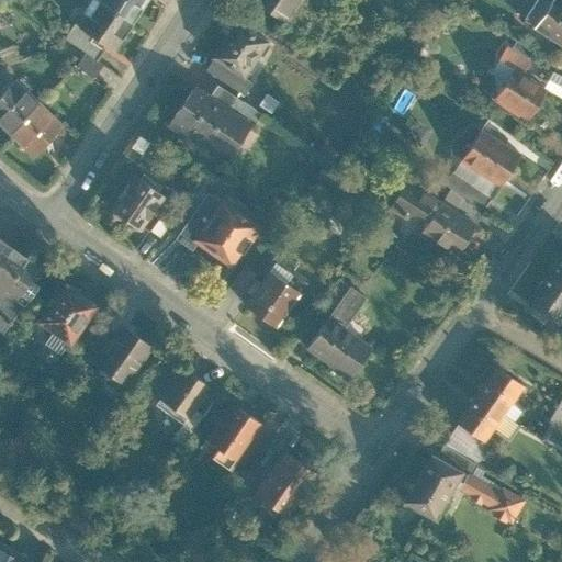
[(103,0),(100,4),(134,27),(152,0),(103,0)]
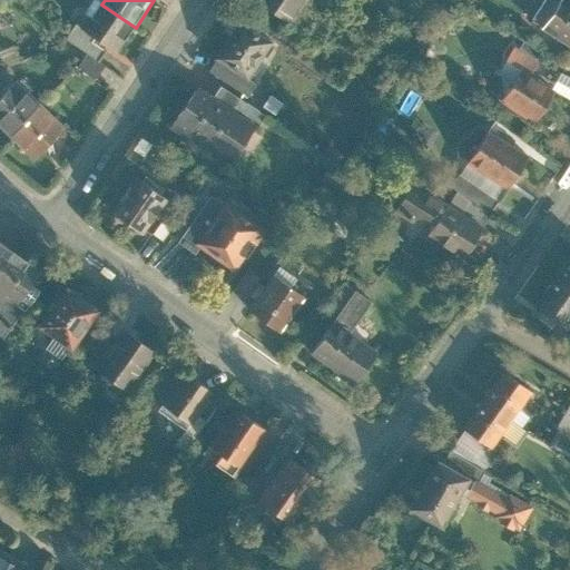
[(306,0),(255,0),(253,5),(291,27),(306,0)]
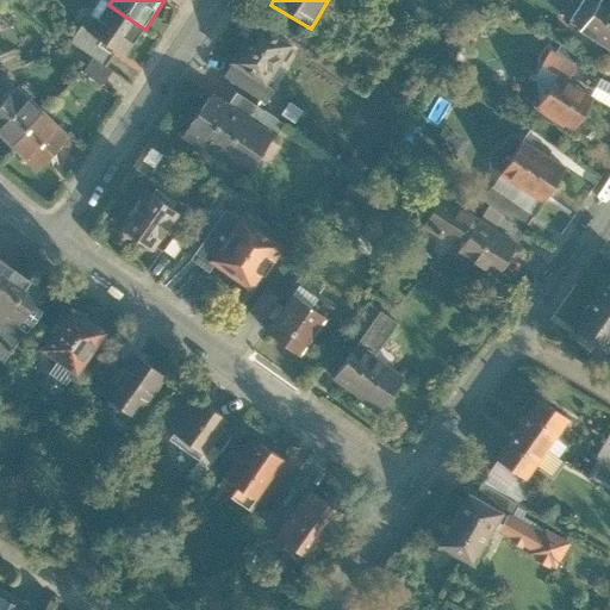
[(609,0),(598,0),(578,33),(609,51),(609,0)]
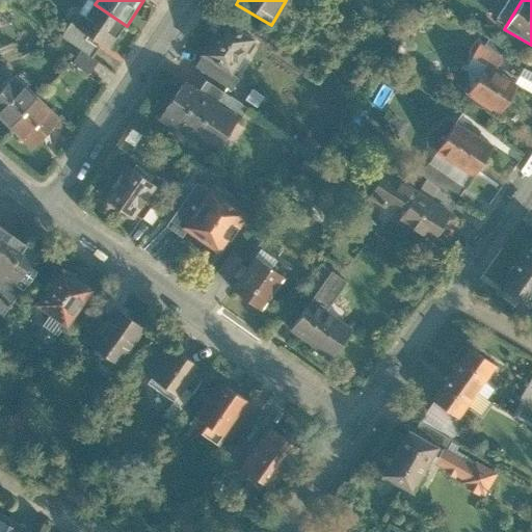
[(111,49),(127,26),(95,4),(79,26),(111,49)]
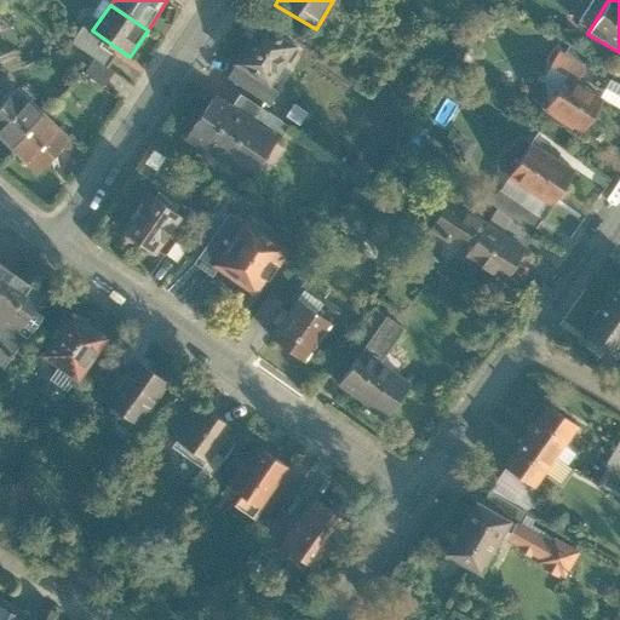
[(296,46),(258,23),(230,67),(234,69),(267,90),(269,87),(296,46)]
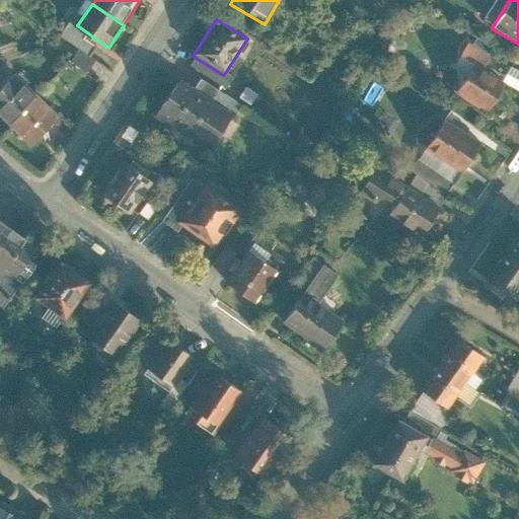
[(473,64),(482,69),(490,57),(468,44),(459,56),(473,64)]
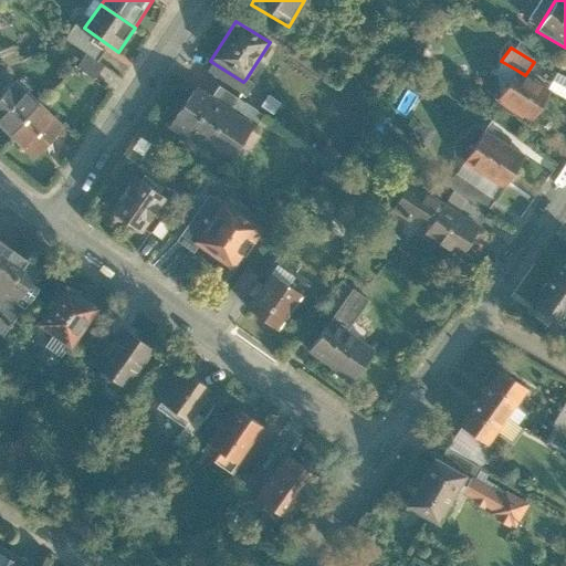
[(253,85),(245,80),(243,82),(213,63),(207,71),(247,97),(253,85)]
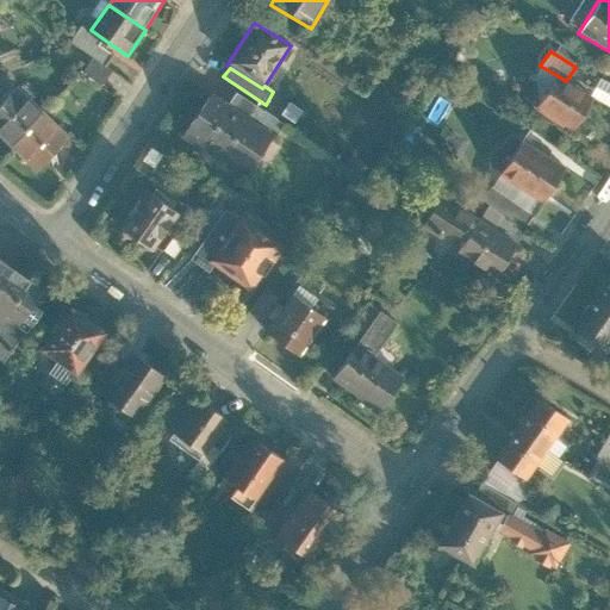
[(566,81),(556,75),(534,111),(570,134),(592,98),(566,81)]
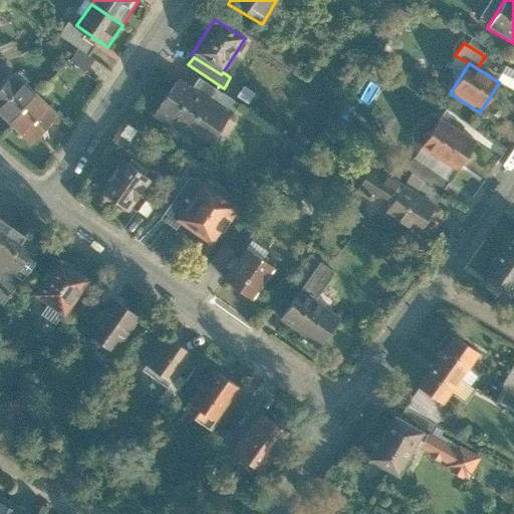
[(0,89),(0,114),(11,124),(39,95),(16,73),(0,89)]
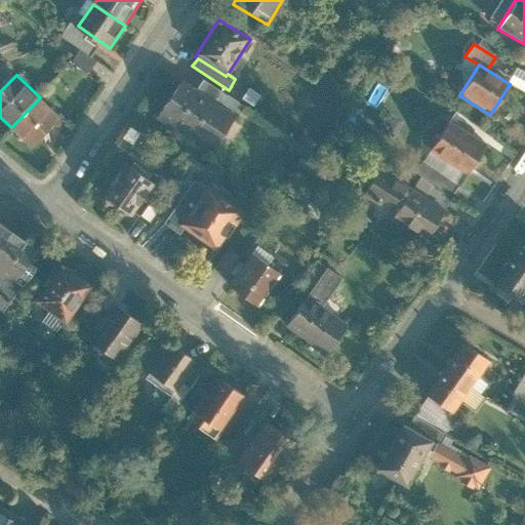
[(195,90),(179,80),(156,116),(210,151),(234,116),(195,90)]
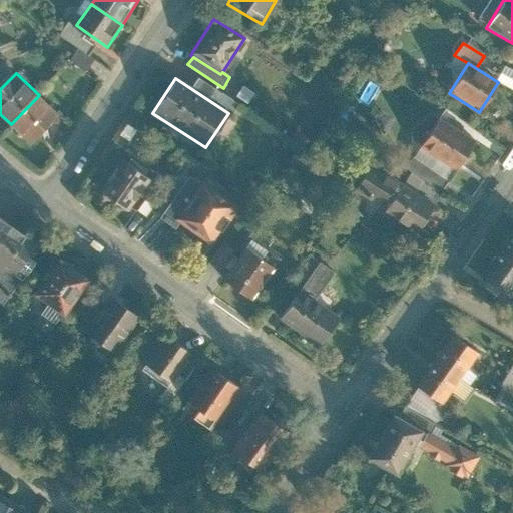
[(196,78),(190,88),(228,113),(235,103),(196,78)]
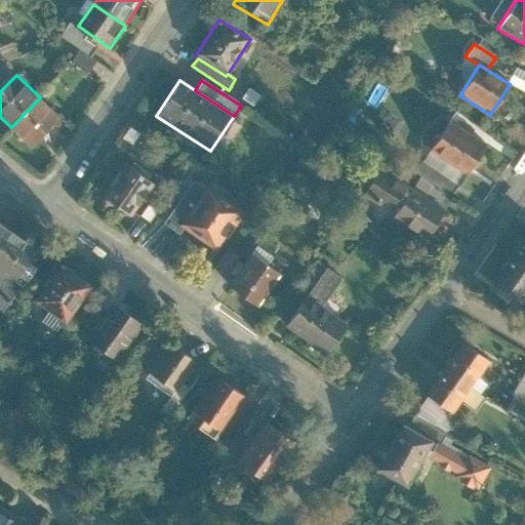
[(40,97),(11,127),(33,148),(62,117),(40,97)]
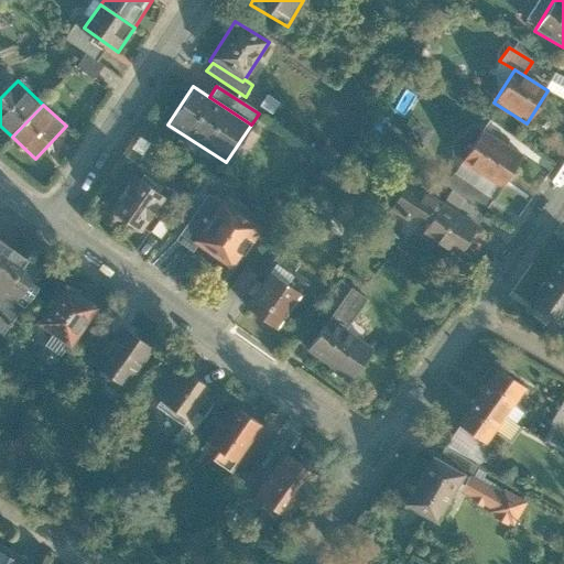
[(522,155),(481,130),(461,163),(501,188),(522,155)]
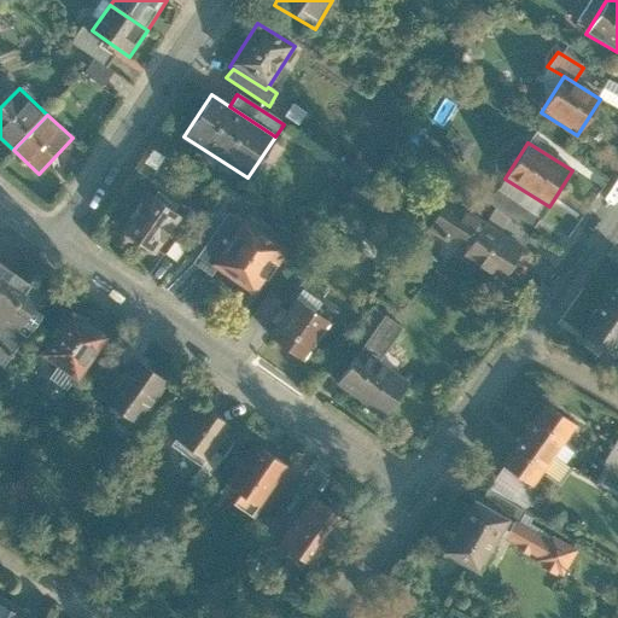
[(149,256),(178,214),(143,188),(114,231),(149,256)]
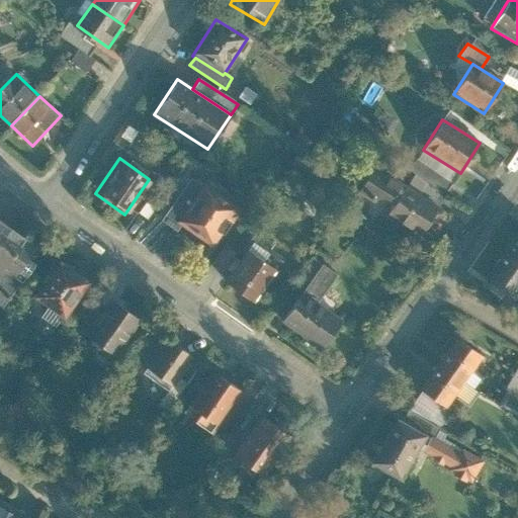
[(412,175),(445,196),(452,183),(418,163),(412,175)]
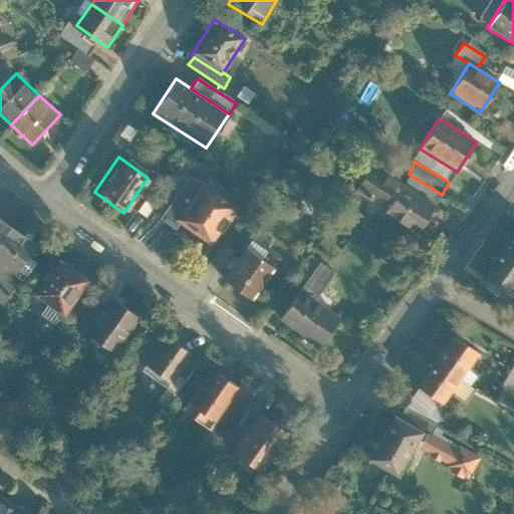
[(403,185),(370,165),(352,193),(417,234),(435,206),(403,185)]
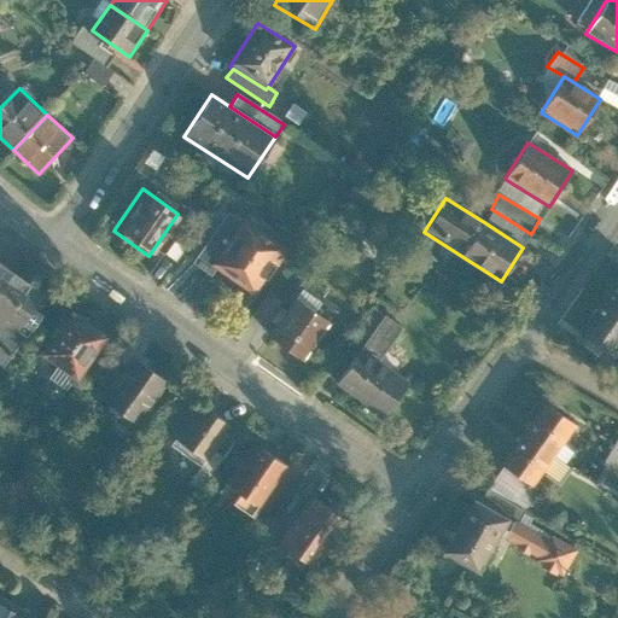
[(484,222),(523,248),(531,234),(491,209),(484,222)]
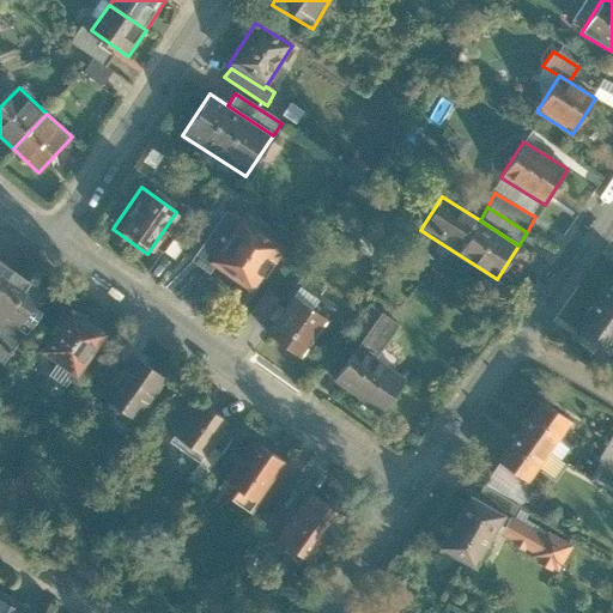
[(205,263),(235,220),(224,212),(188,262),(207,274),(212,269),(205,263)]
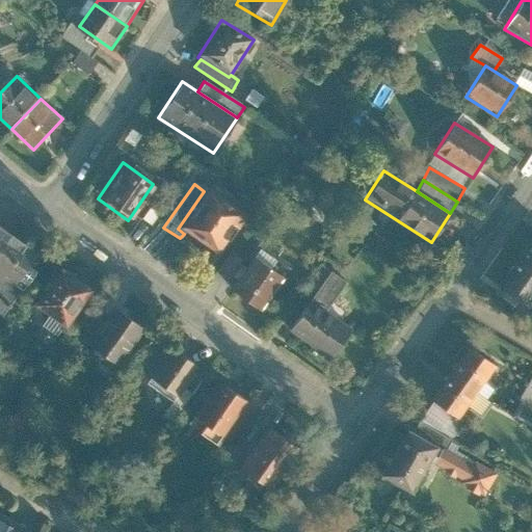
[(216,257),(244,216),(206,189),(204,191),(178,229),(184,234),(216,257)]
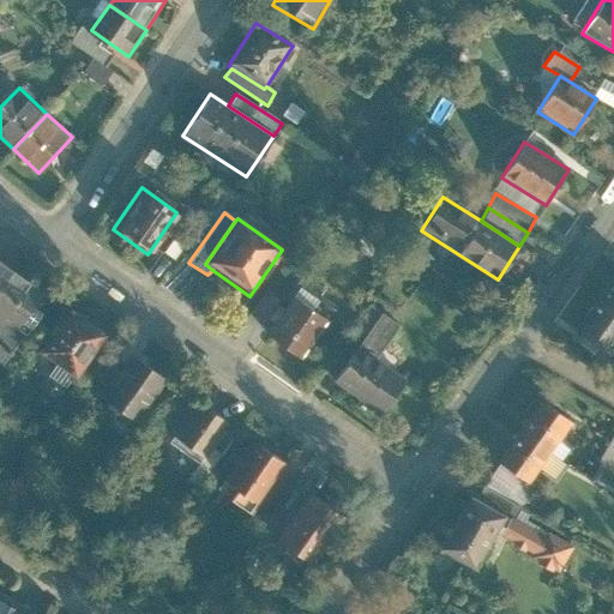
[(0,294),(16,274),(0,262),(0,294)]
